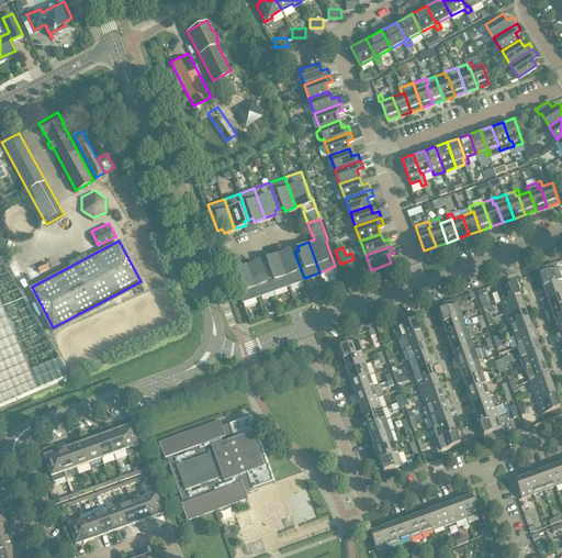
[(304,278),(294,252),(290,254),(289,249),(278,253),(289,283),(304,278)]
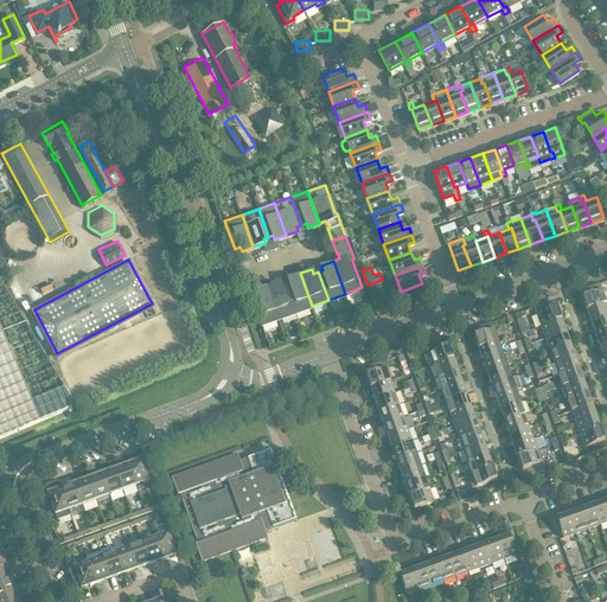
[(312,306),(300,273),(288,277),(289,282),(285,283),(295,312),(312,306)]
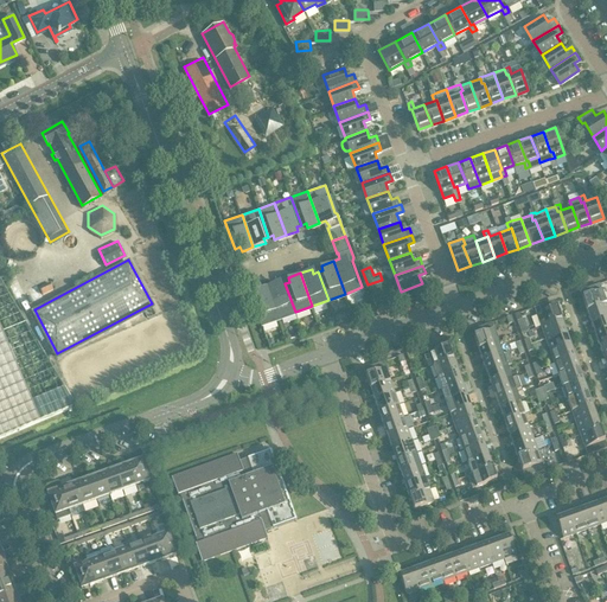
[(0,434),(76,403),(0,276),(0,434)]
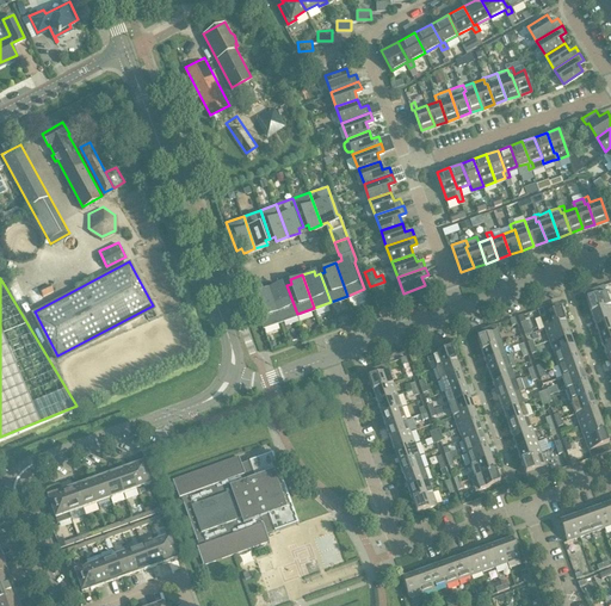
[(43,294),(53,289),(49,282),(39,286),(43,294)]
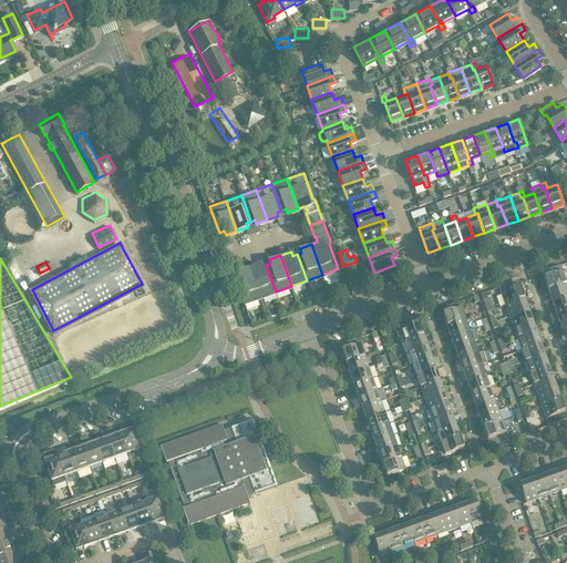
[(276,292),(266,265),(261,266),(260,263),(249,266),(260,297),(276,292)]
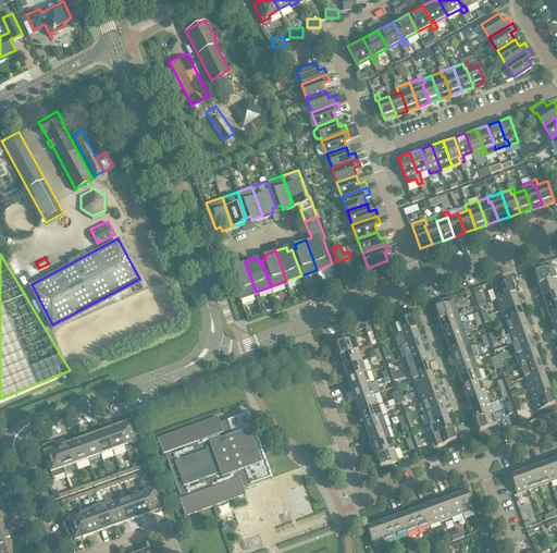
[(256,292),(245,261),(234,266),(235,269),(231,271),(240,297),(256,292)]
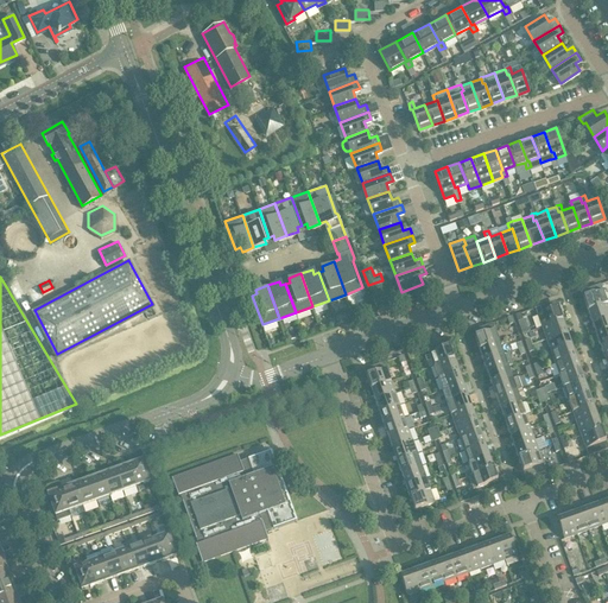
[(607,300),(603,287),(583,294),(588,308),(607,300)]
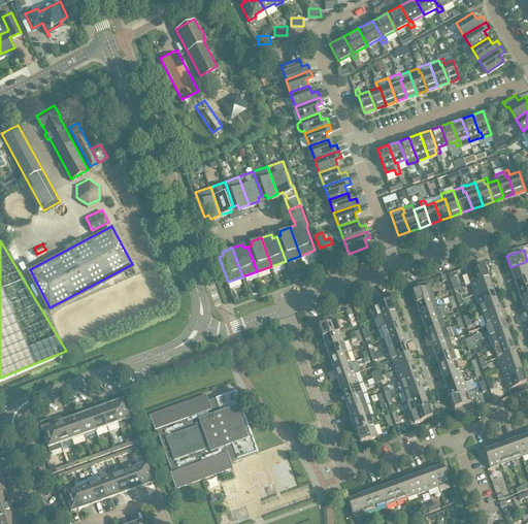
[(488,275),(484,264),(479,266),(476,260),(464,265),(470,282),(488,275)]
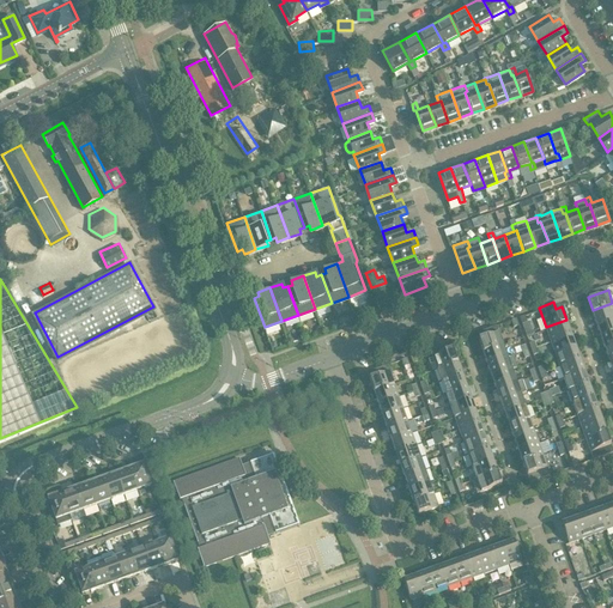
[(612,316),(612,304),(612,303),(593,310),(596,322),(612,316)]
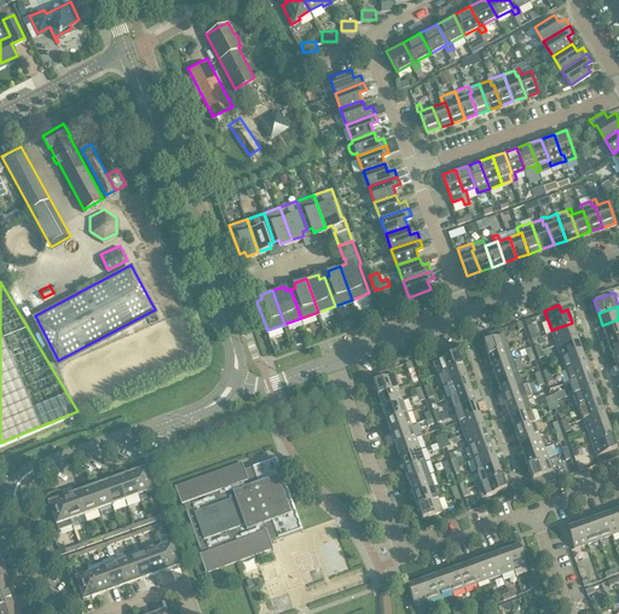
[(618,332),(618,319),(602,325),(607,337),(618,332)]
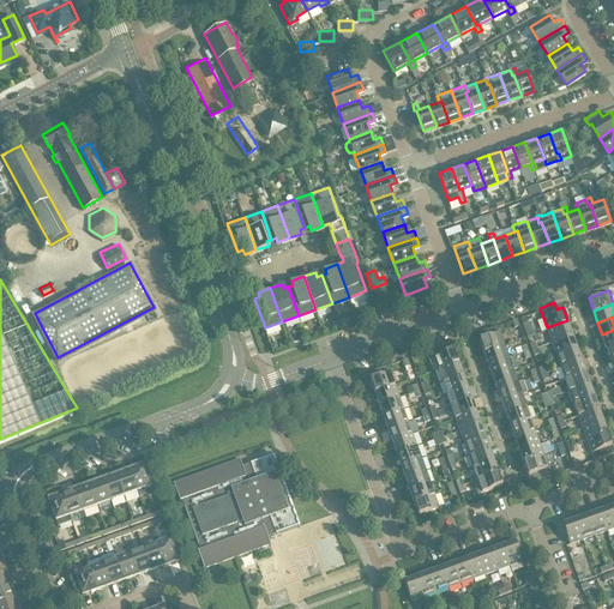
[(572,332),(567,320),(547,327),(552,339),(572,332)]
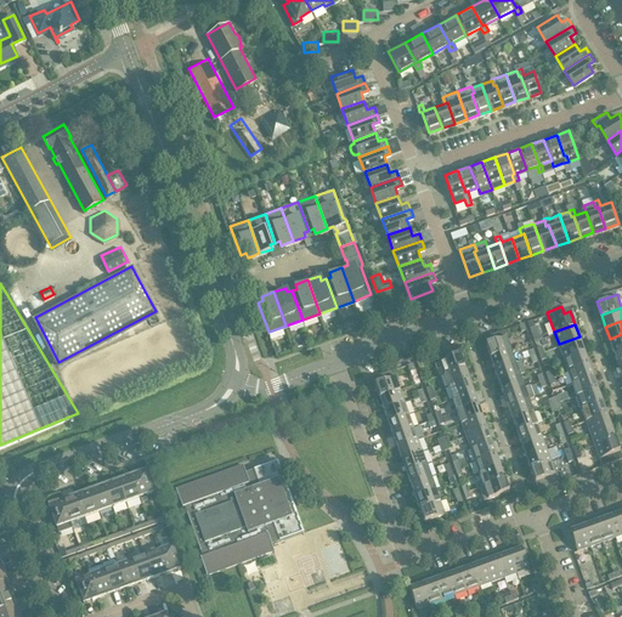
[(510,347),(505,334),(503,327),(488,333),(491,339),(486,341),(490,355),(510,347)]
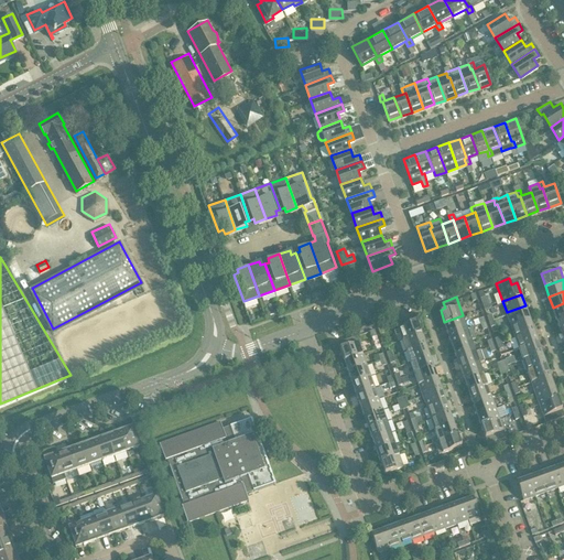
[(557,319),(563,316),(563,303),(553,308),(557,319)]
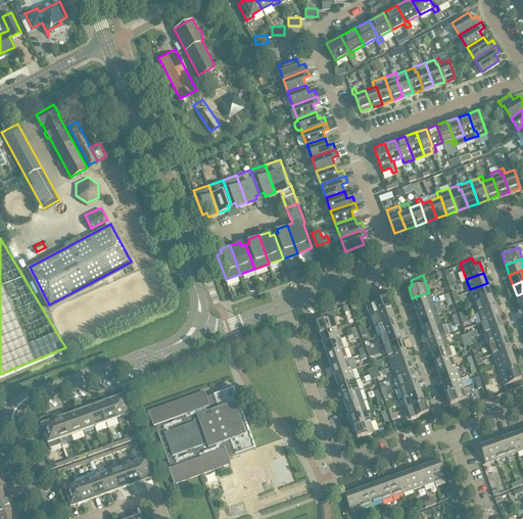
[(490,293),(487,283),(470,289),(474,300),(490,293)]
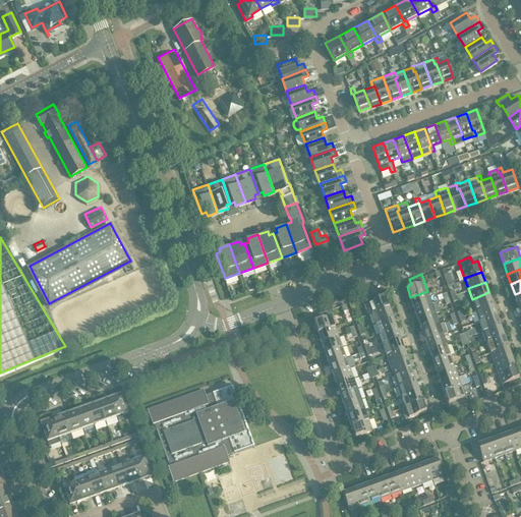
[(389,304),(385,294),(380,296),(378,290),(365,294),(371,310),(389,304)]
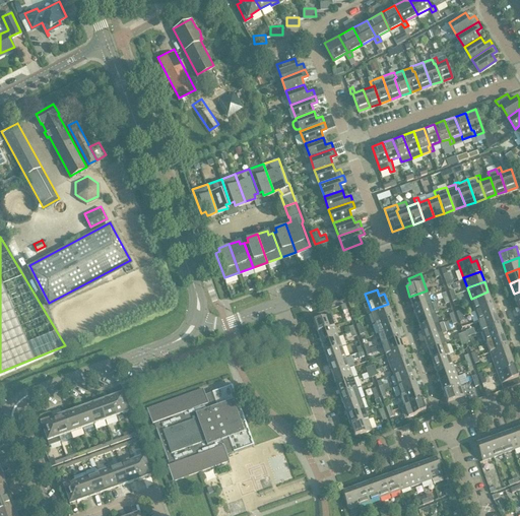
[(431,301),(427,291),(409,297),(413,307),(431,301)]
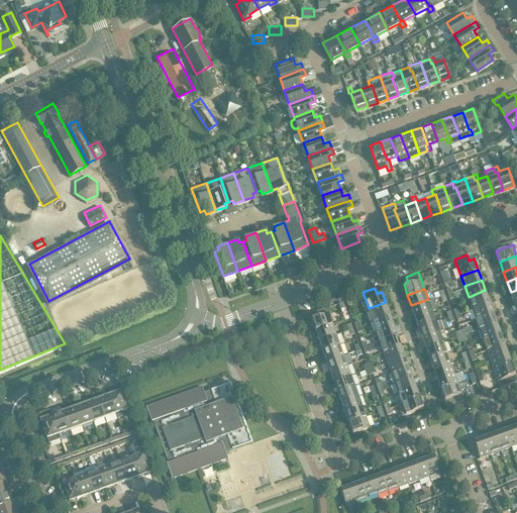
[(489,300),(485,290),(469,297),(472,306),(489,300)]
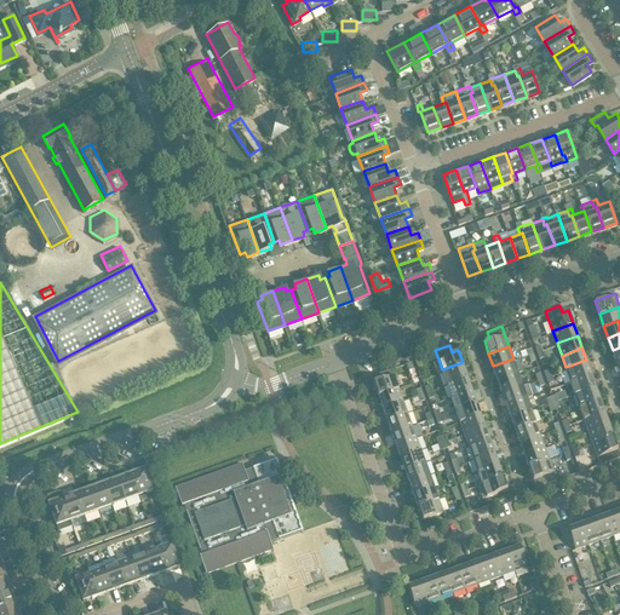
[(523,368),(518,356),(514,358),(493,366),(498,378),(517,371),(523,368)]
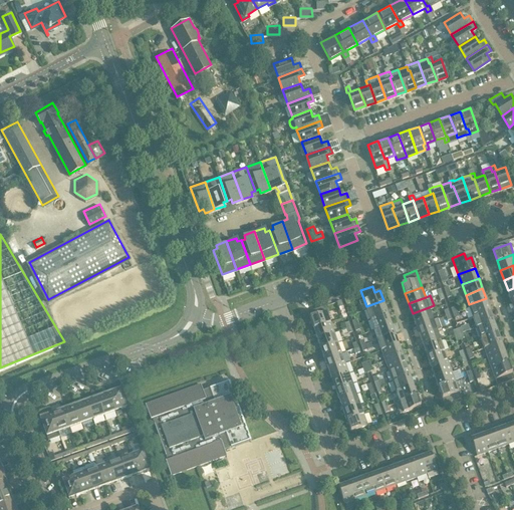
[(490,308),(486,298),(469,304),(473,314),(490,308)]
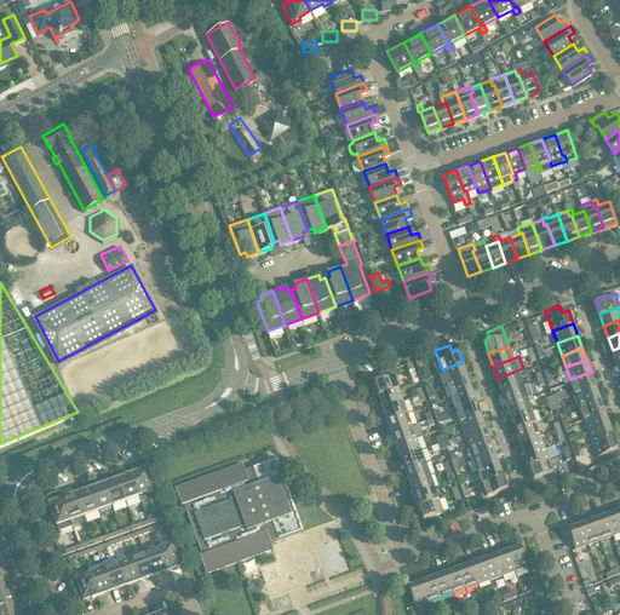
[(466,375),(463,362),(442,369),(447,383),(466,375)]
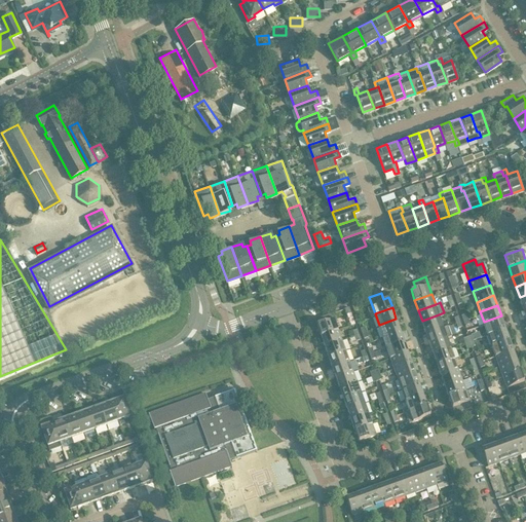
[(338,328),(334,317),(332,310),(320,315),(322,321),(316,323),(321,334),(338,328)]
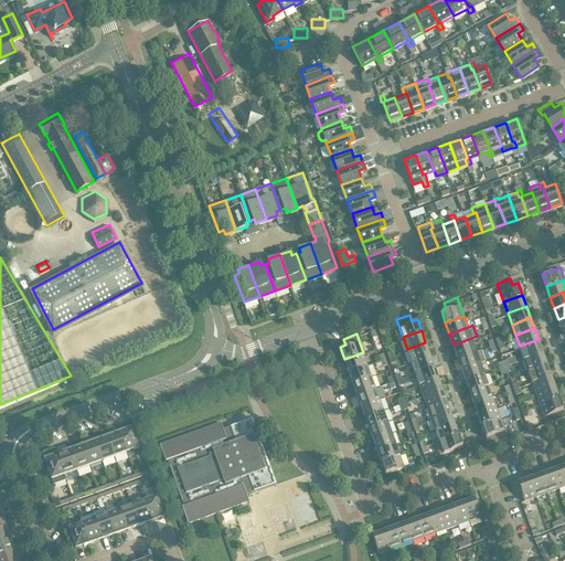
[(476,349),(471,338),(454,345),(457,357),(481,348),(476,349)]
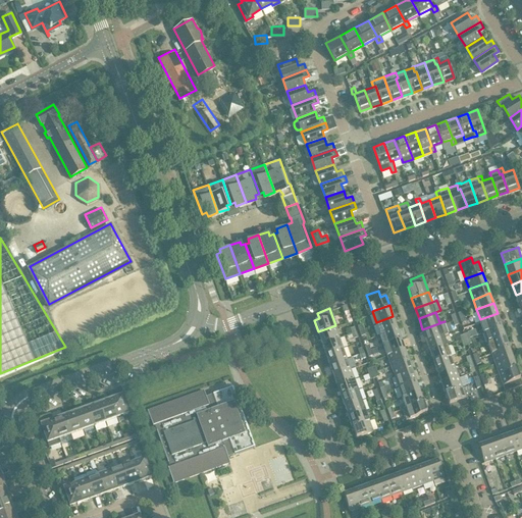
[(501,324),(498,313),(480,319),(484,330),(501,324)]
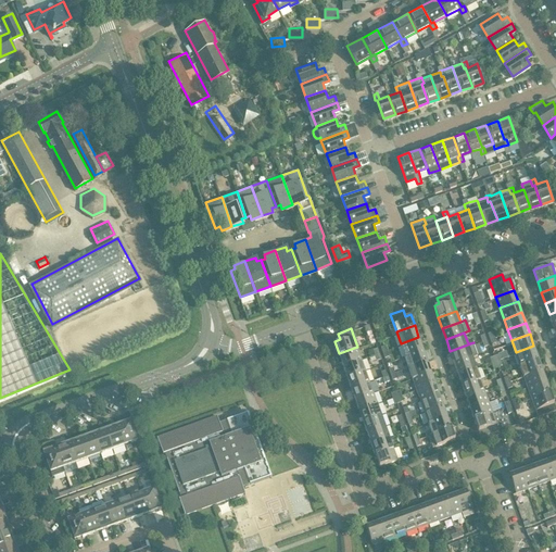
[(422,348),(418,337),(401,343),(404,354),(422,348)]
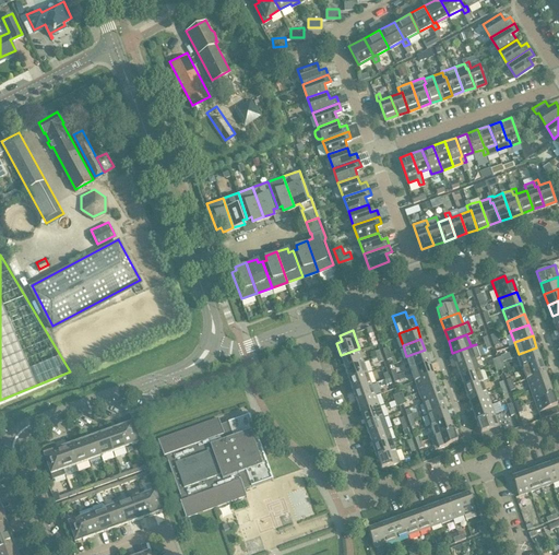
[(479,355),(476,344),(452,353),(456,363),(475,356),(479,355)]
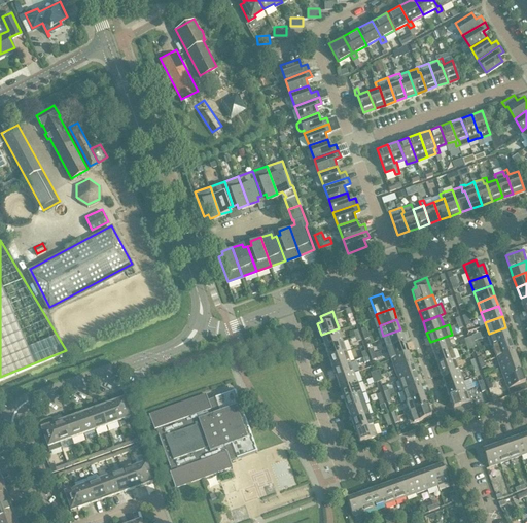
[(510,338),(505,327),(489,334),(492,344),(510,338)]
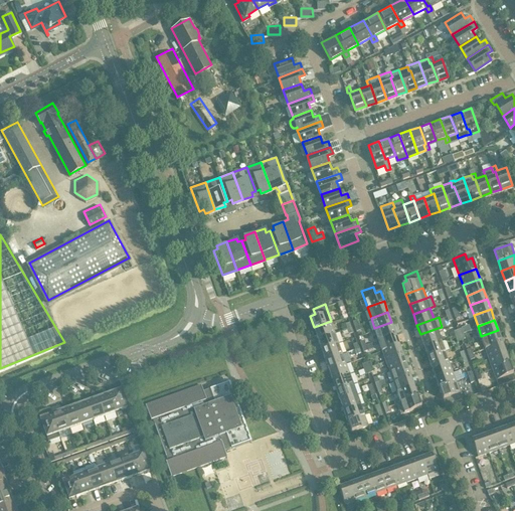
[(335,331),(331,321),(314,327),(311,328),(314,334),(316,333),(318,337),(335,331)]
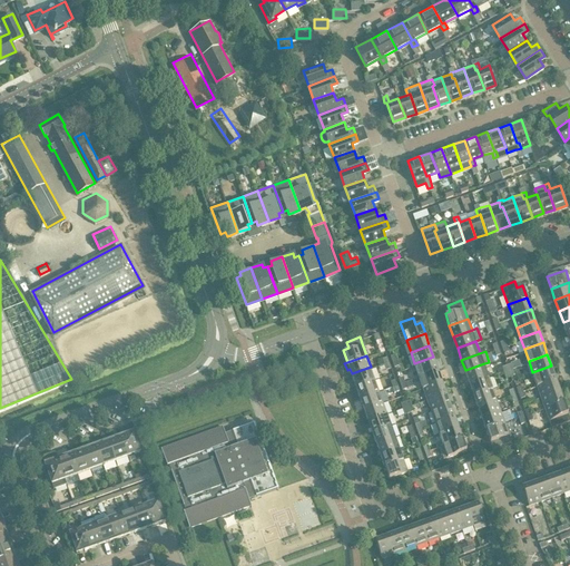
[(438,368),(433,357),(414,363),(419,374),(438,368)]
